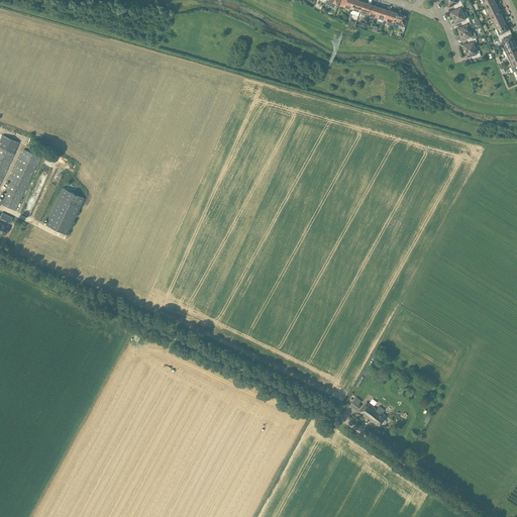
[(351,9),(353,0),(341,0),(340,5),(351,9)]
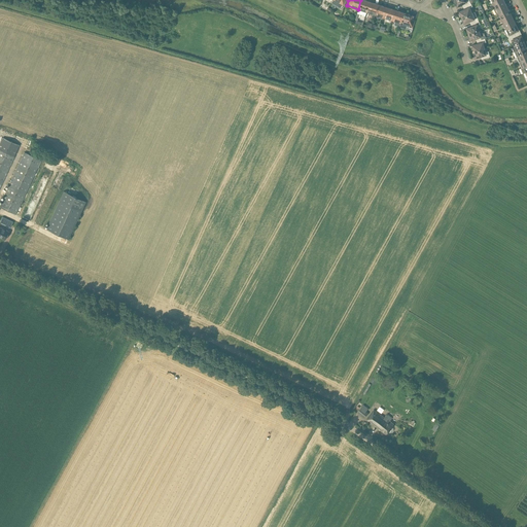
[(361,0),(360,0),(358,9),(357,13),(365,16),(366,12),(371,1),(367,0),(366,1),(364,0),(364,1),(361,0)]
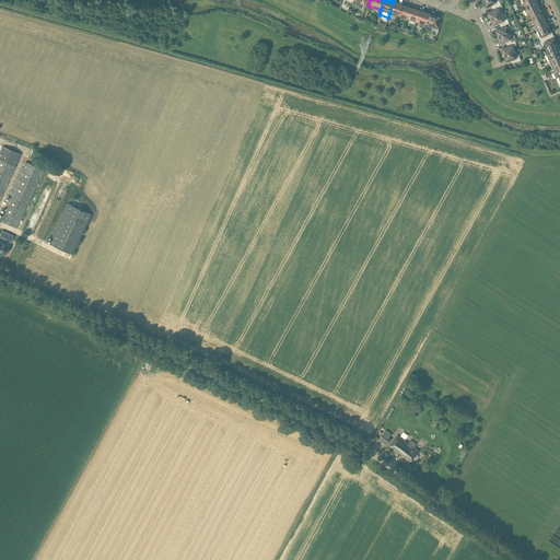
[(394,1),(389,13),(399,15),(403,6),(399,4),(397,3),(397,2),(394,1)]
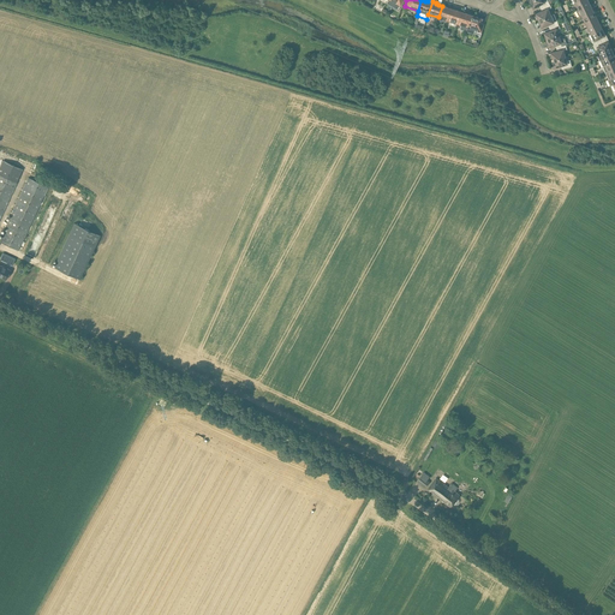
[(549,4),(542,7),(544,10),(536,13),(539,21),(550,16),(548,9),(551,7),(549,4)]
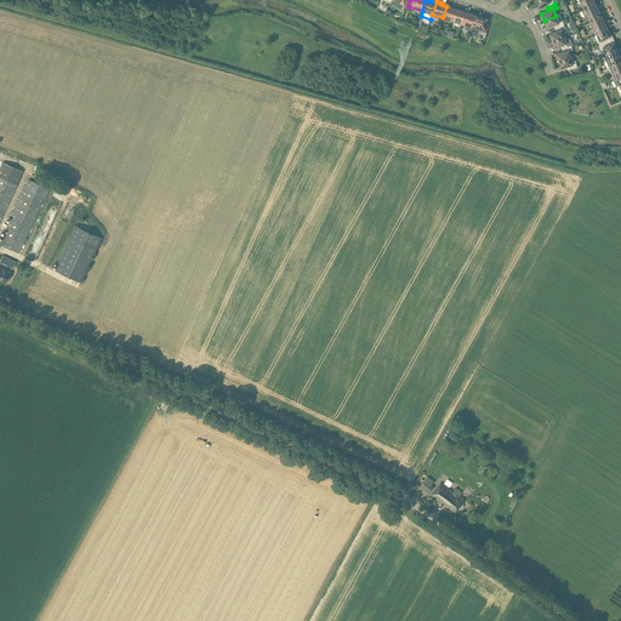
[(598,10),(596,4),(585,10),(582,11),(585,16),(587,15),(588,16),(598,10)]
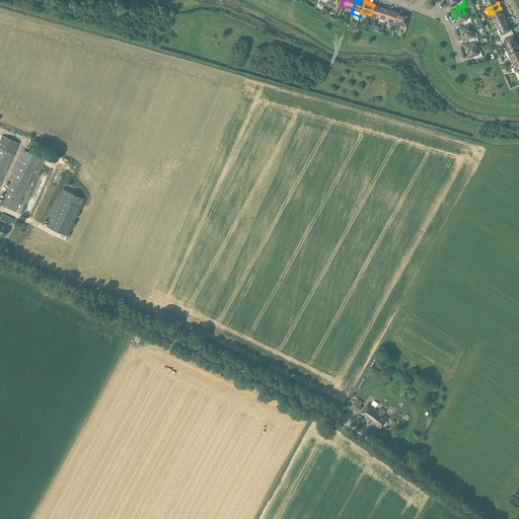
[(370,14),(378,17),(381,6),(378,5),(378,6),(376,5),(375,6),(373,5),(370,14)]
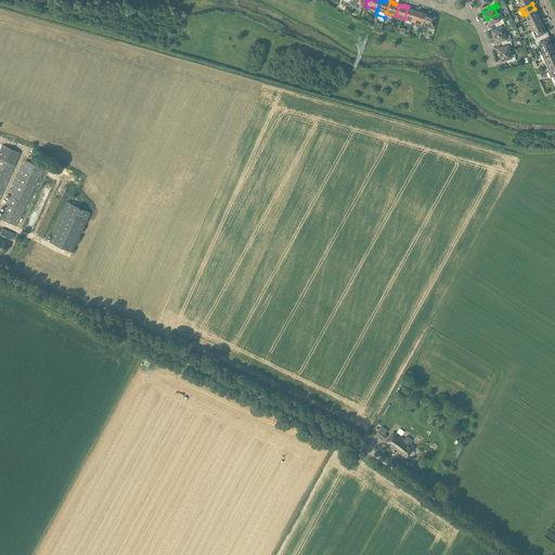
[(408,7),(404,18),(413,22),(416,12),(413,11),(414,10),(411,9),(408,7)]
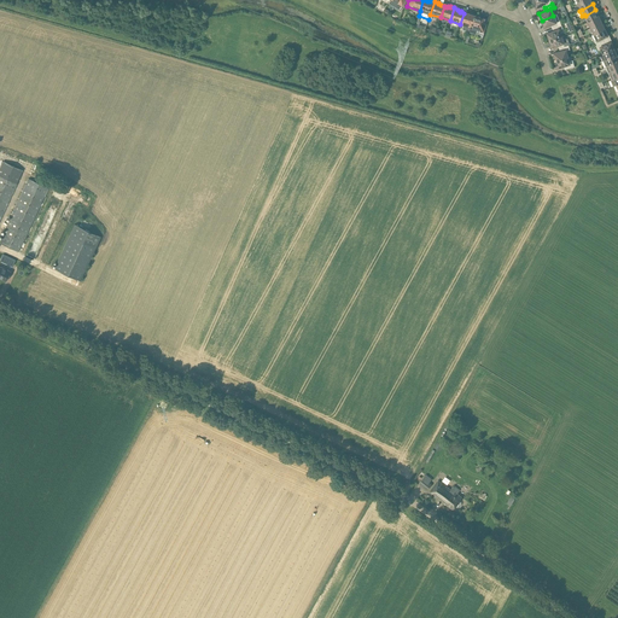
[(584,15),(582,16),(583,19),(587,18),(588,22),(599,16),(595,10),(586,16),(584,15)]
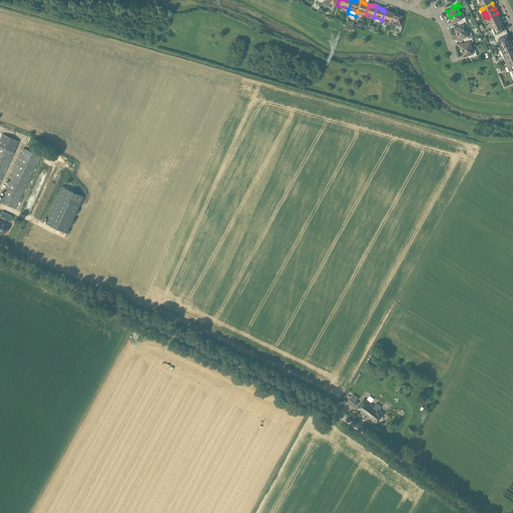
[(388,12),(385,11),(382,20),(385,21),(384,23),(384,24),(385,24),(385,25),(389,26),(394,12),(391,11),(390,12),(388,11),(388,12)]
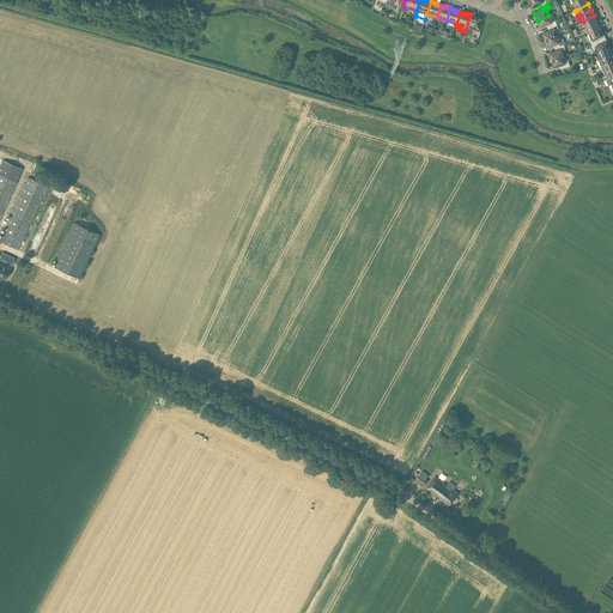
[(471,14),(465,31),(473,34),(474,30),(479,31),(481,24),(479,23),(480,19),(477,18),(477,17),(474,17),(474,16),(471,14)]
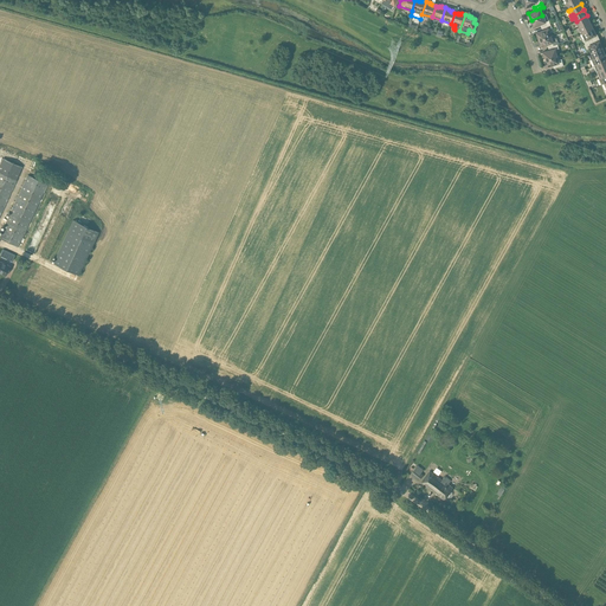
[(542,23),(543,26),(549,24),(548,18),(543,19),(542,15),(532,20),(534,26),(542,23)]
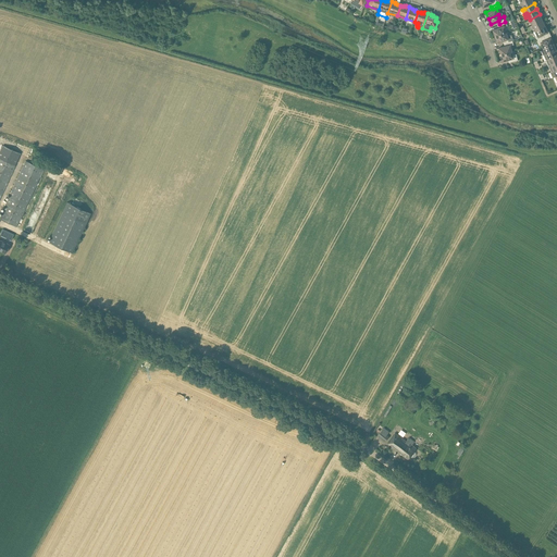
[(542,21),(540,14),(530,20),(533,25),(542,21)]
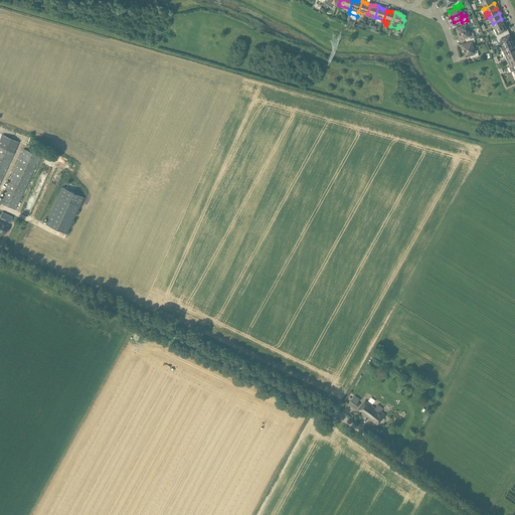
[(501,19),(493,23),(495,28),(504,24),(501,19)]
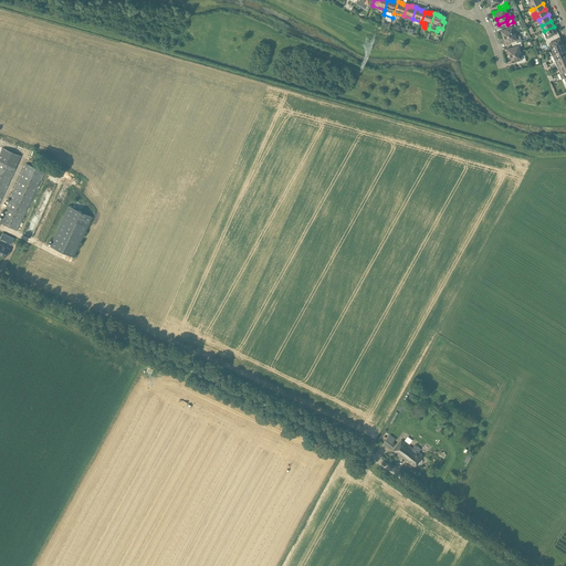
[(503,37),(514,33),(512,27),(515,25),(513,22),(507,24),(509,28),(501,30),(503,37)]
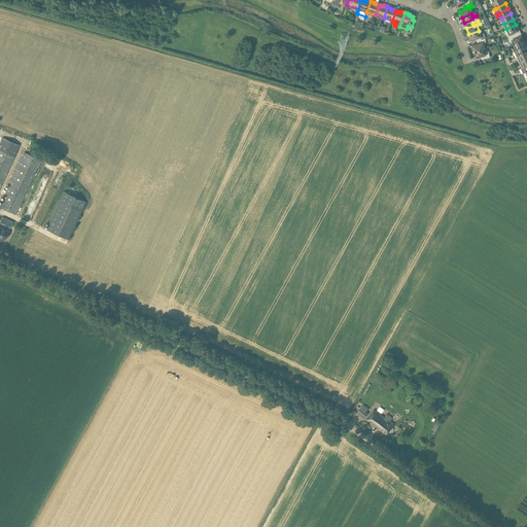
[(508,38),(516,34),(515,32),(518,30),(516,25),(506,29),(510,34),(506,35),(508,38)]
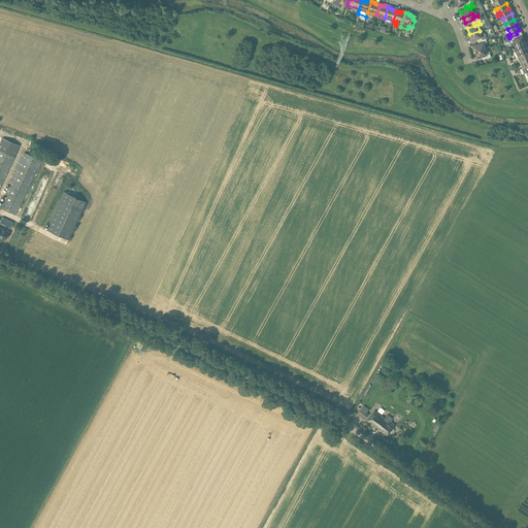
[(481,34),(480,31),(469,34),(471,40),(479,37),(480,40),(486,38),(487,38),(485,33),(481,34)]
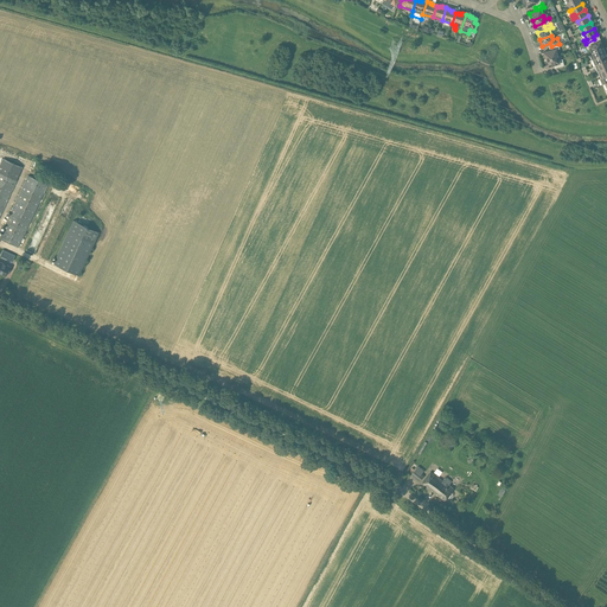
[(596,43),(594,39),(586,44),(588,50),(590,48),(593,52),(602,48),(600,42),(596,43)]
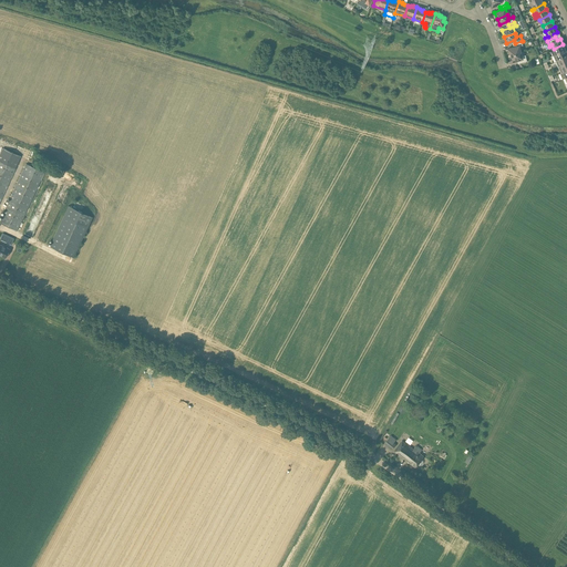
[(523,45),(522,41),(515,43),(516,47),(508,49),(509,55),(521,52),(519,47),(523,45)]
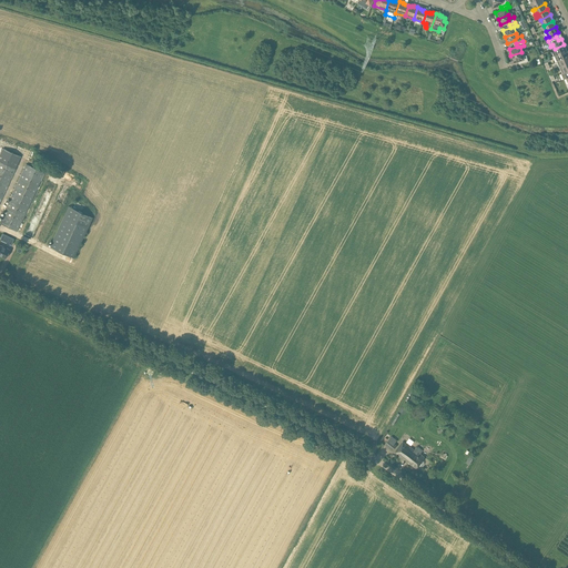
[(557,54),(567,50),(564,44),(555,49),(551,50),(554,56),(555,56),(557,54)]
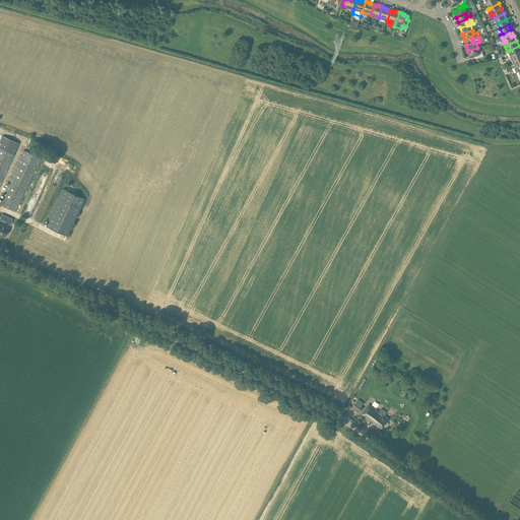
[(519,51),(519,49),(519,46),(510,50),(508,51),(510,56),(512,56),(512,55),(519,51)]
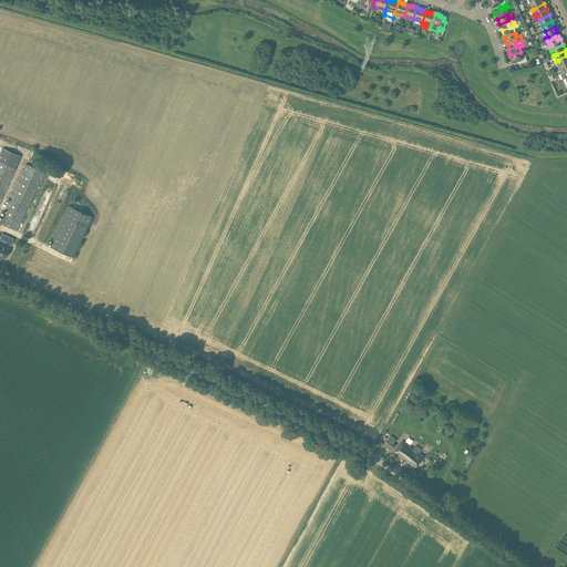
[(522,55),(521,52),(509,55),(512,61),(519,60),(521,63),(526,61),(525,55),(522,55)]
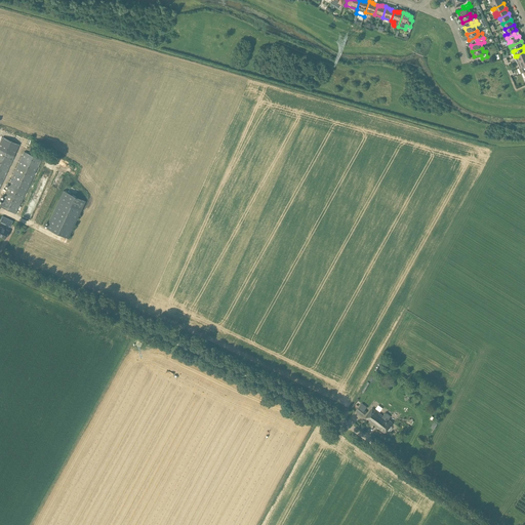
[(524,58),(524,51),(517,55),(517,56),(515,56),(517,62),(524,58)]
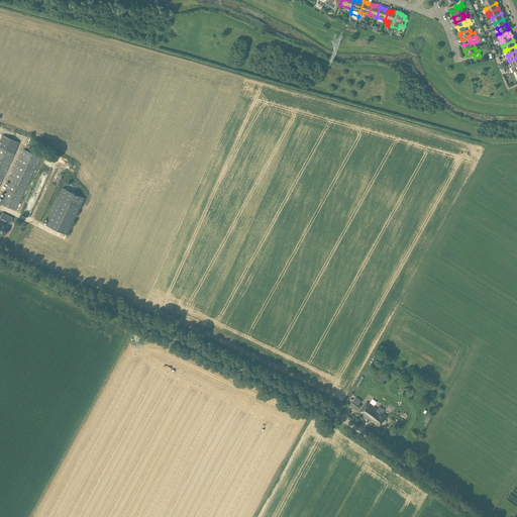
[(0,184),(19,142),(2,134),(0,139),(0,184)]
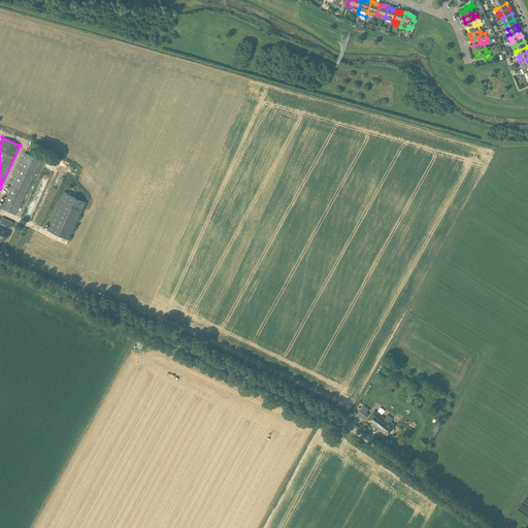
[(41,161),(24,153),(19,164),(0,203),(0,207),(17,216),(41,161)]
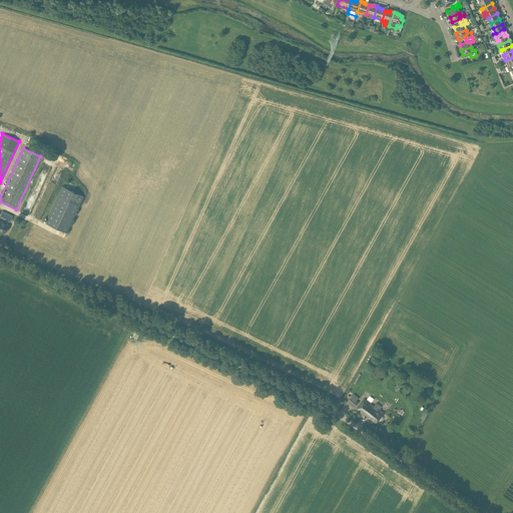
[(84,196),(62,186),(45,223),(67,233),(84,196)]
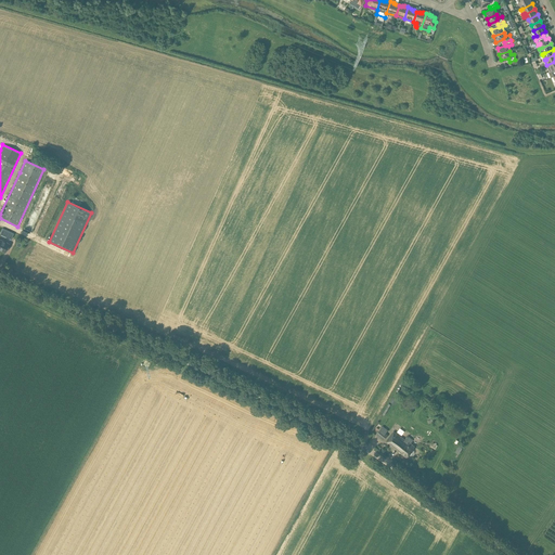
[(10,244),(0,239),(0,249),(5,253),(10,244)]
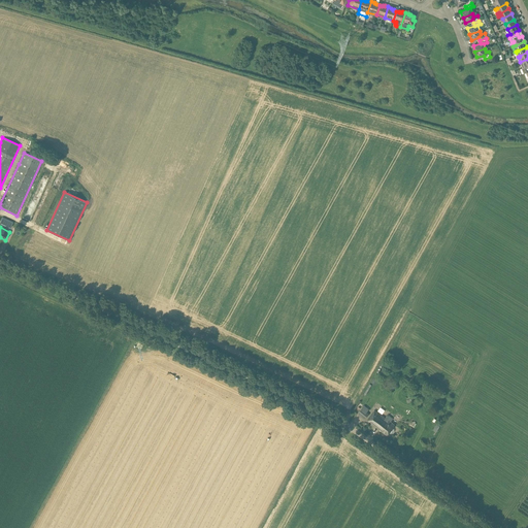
[(368,415),(366,413),(361,408),(357,414),(364,420),(368,415)]
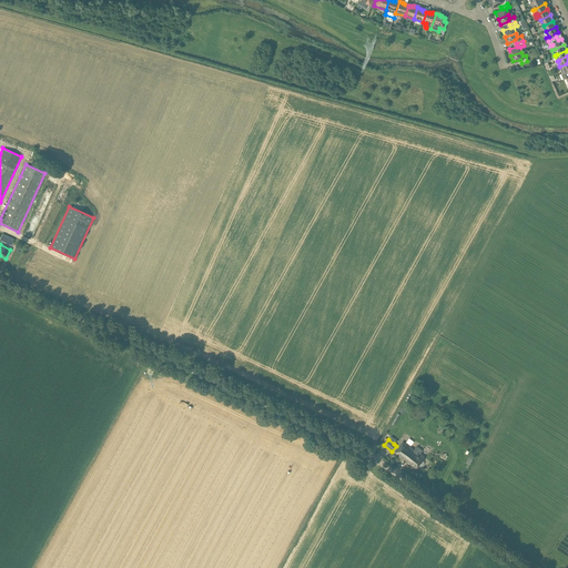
[(414,450),(403,443),(396,453),(416,468),(424,457),(421,454),(422,453),(423,450),(417,446),(414,450)]
